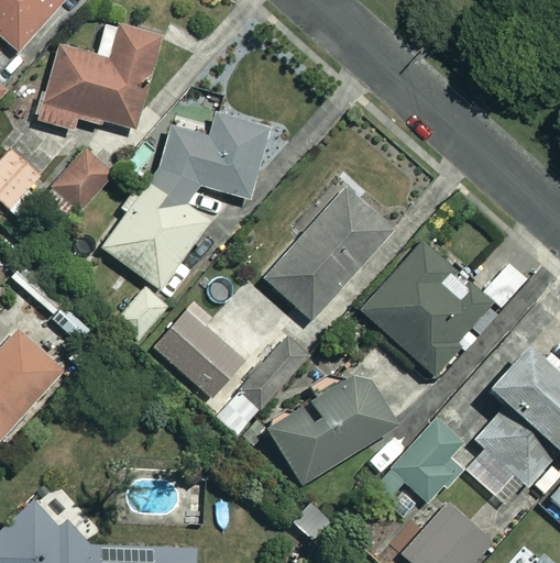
[(0,0),(0,35),(17,51),(61,0),(0,0)]
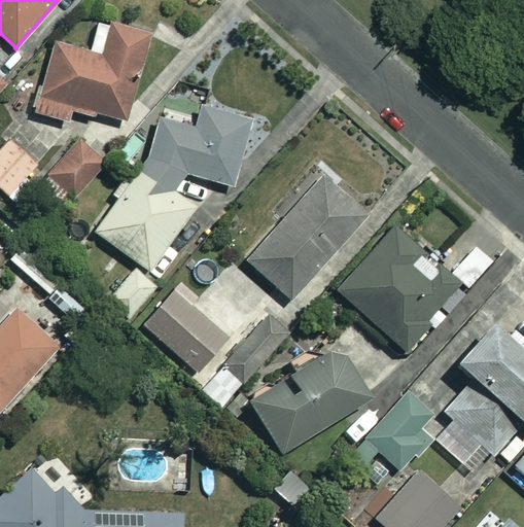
[(151,34),(113,22),(103,56),(56,41),(34,111),(67,121),(72,105),(124,121),(151,34)]
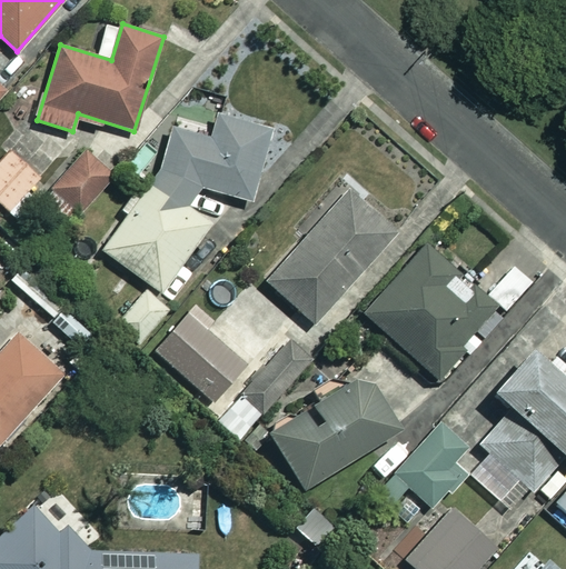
[(174,125),(161,159),(98,251),(161,292),(209,223),(186,207),(200,186),(246,202),(272,129),(218,110),(208,137),(174,125)]
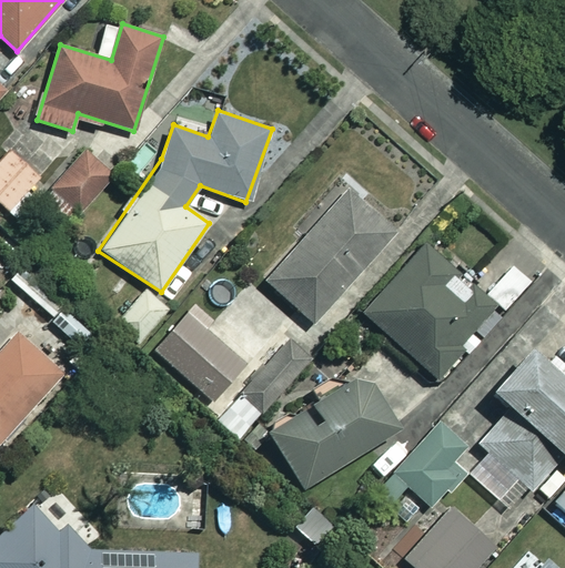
[(52,191),(11,152),(0,163),(0,202),(22,223),(52,191)]
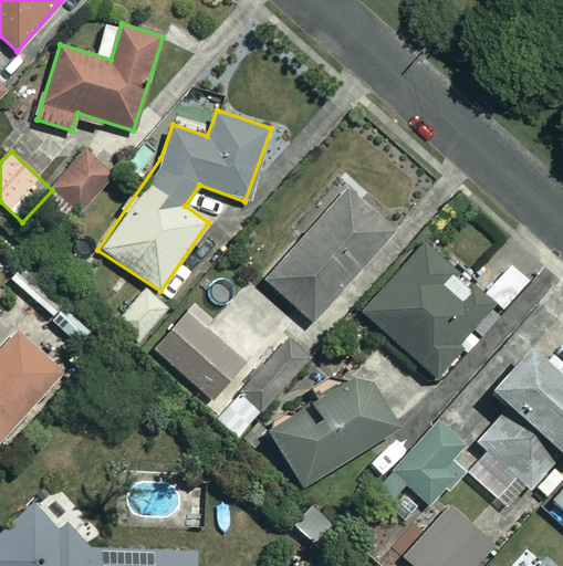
[(111,176),(83,152),(52,187),(80,211),(111,176)]
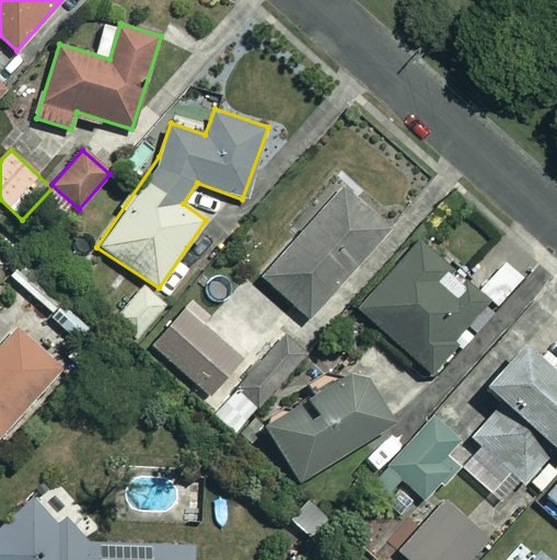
[(390,225),(340,184),(262,278),(310,319),(390,225)]
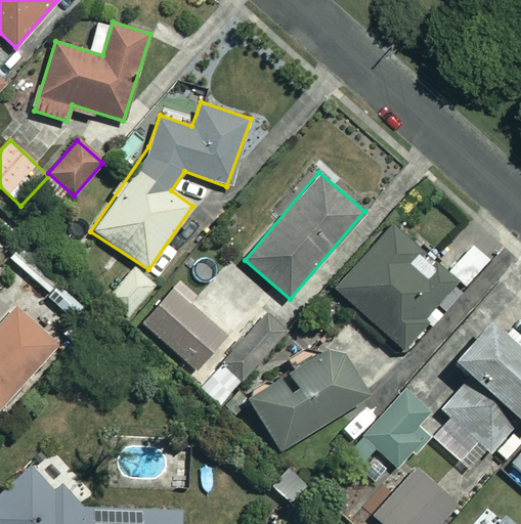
[(461,285),(392,223),(334,288),(402,349),(461,285)]
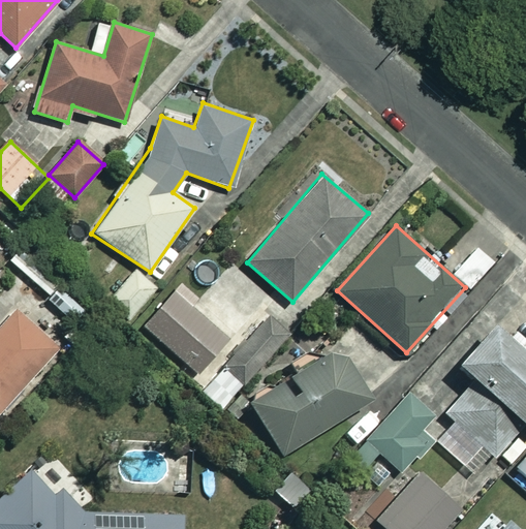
[(156,287),(135,269),(109,300),(136,323),(153,303),(156,287)]
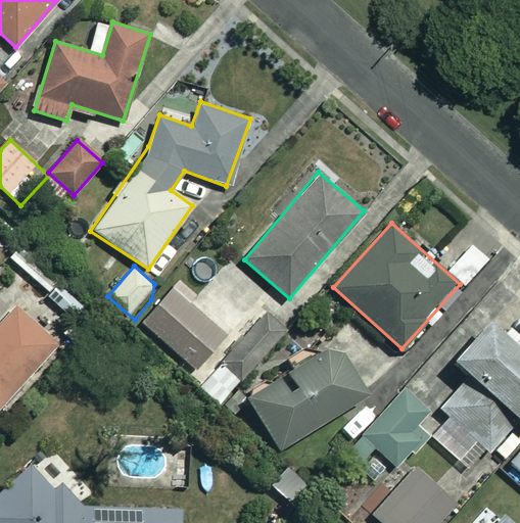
[(0,408),(57,345),(15,307),(0,325),(0,408)]
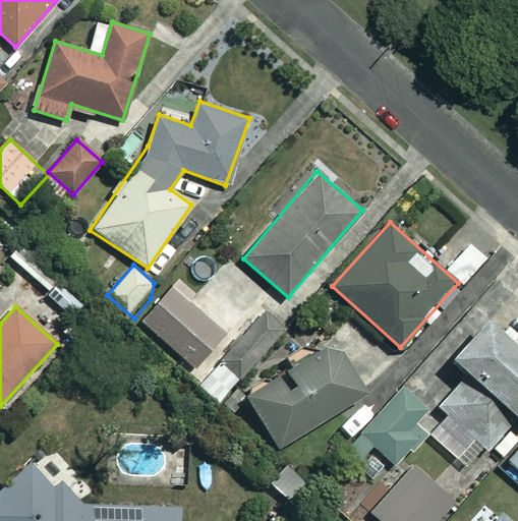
[(436,402),(448,414),(442,421),(469,446),(476,439),(486,448),(513,417),(517,421),(517,351),(482,321),(448,359),(462,372),(436,402)]
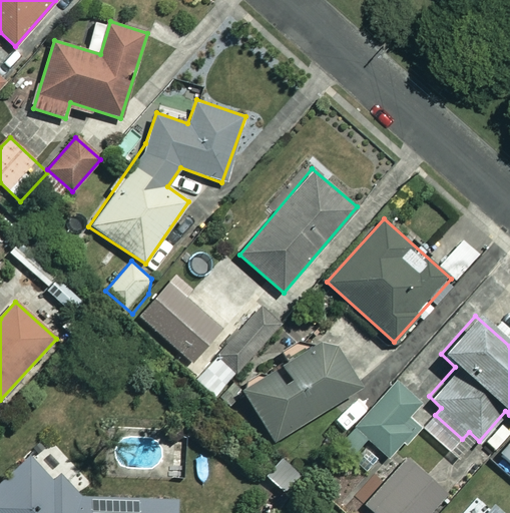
[(356,387),(324,337),(238,390),(271,441),(356,387)]
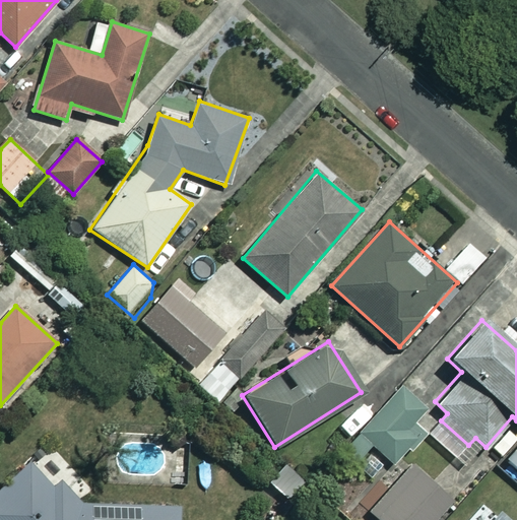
[(239,379),(219,363),(200,385),(219,401),(239,379)]
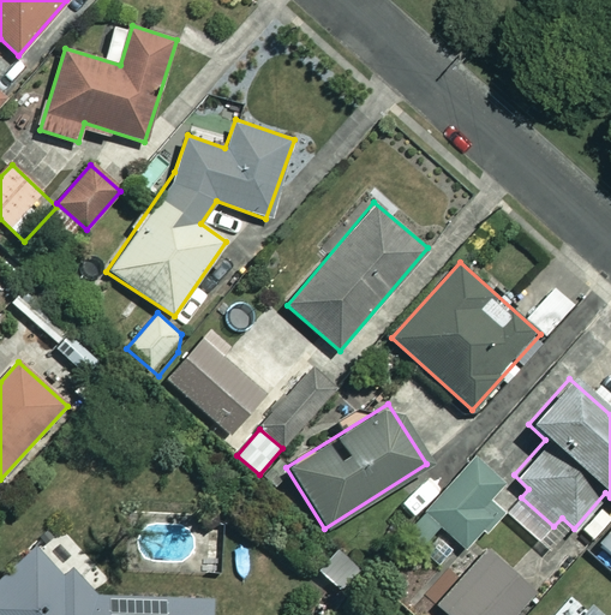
[(499,484),(473,459),(411,525),(425,538),(438,524),(466,549),(499,513),(485,499),(499,484)]
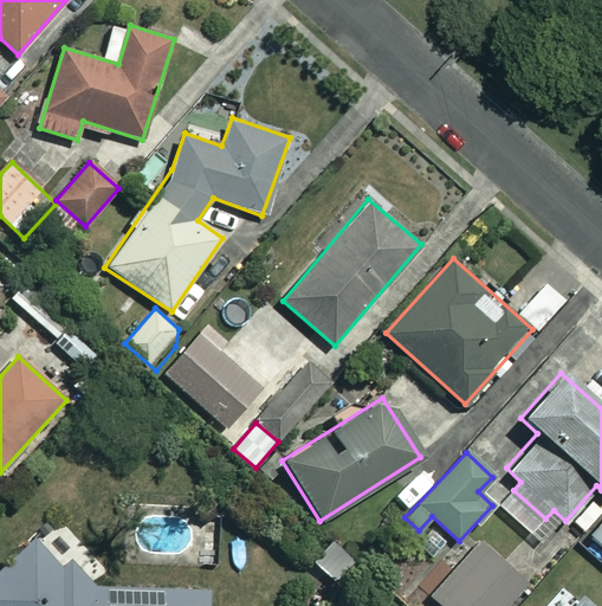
[(601,519),(587,507),(575,522),(601,543),(601,519)]
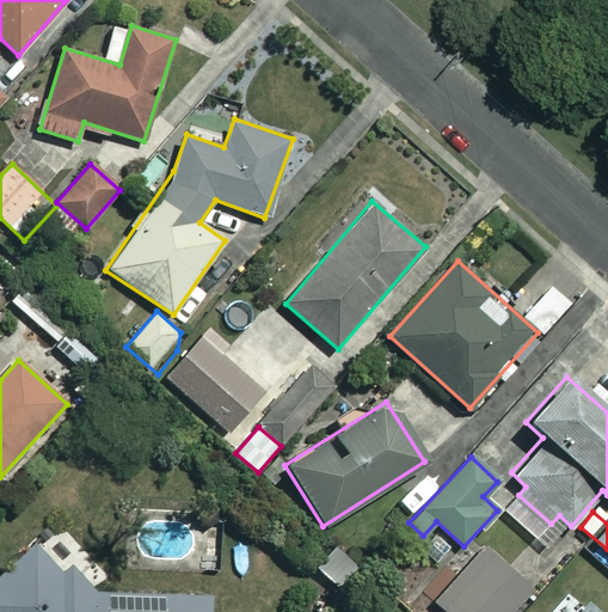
[(63,575),(38,545),(0,579),(0,611),(212,611),(213,592),(98,589),(75,564),(63,575)]
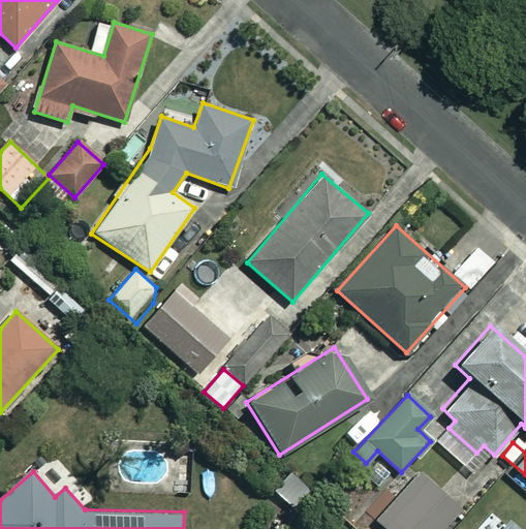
[(442,528),(460,511),(418,473),(375,520),(385,528),(442,528)]
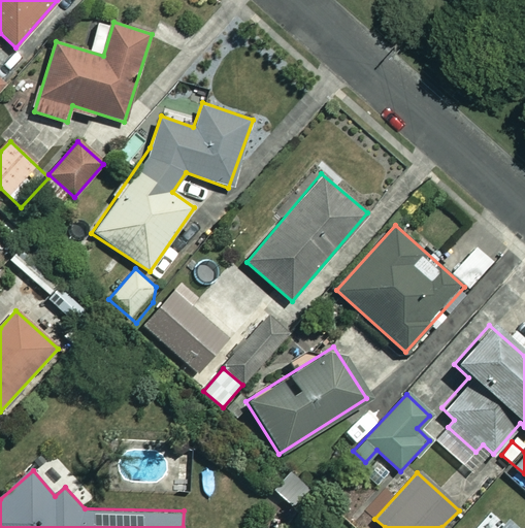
[(518,527),(497,509),(480,527),(518,527)]
